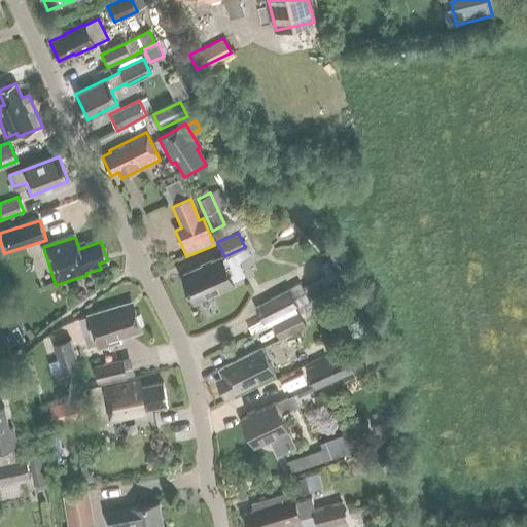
[(233,287),(220,259),(181,276),(192,305),(233,287)]
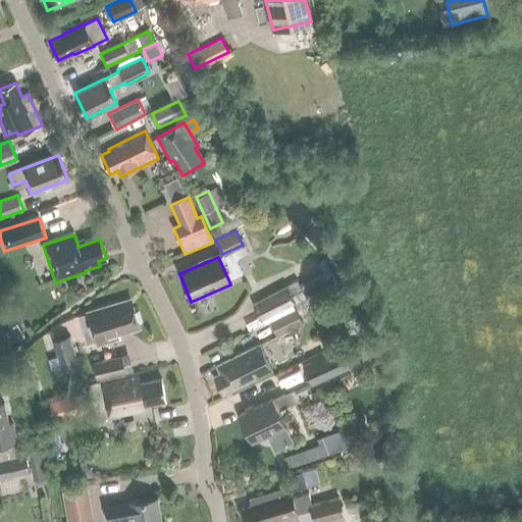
[(299,284),(306,297),(327,285),(320,273),(299,284)]
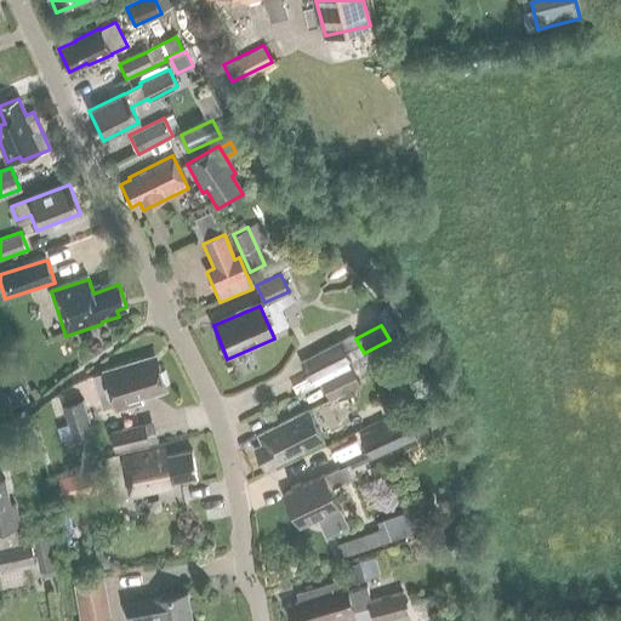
[(300,360),(311,382),(364,353),(355,339),(353,332),(300,360)]
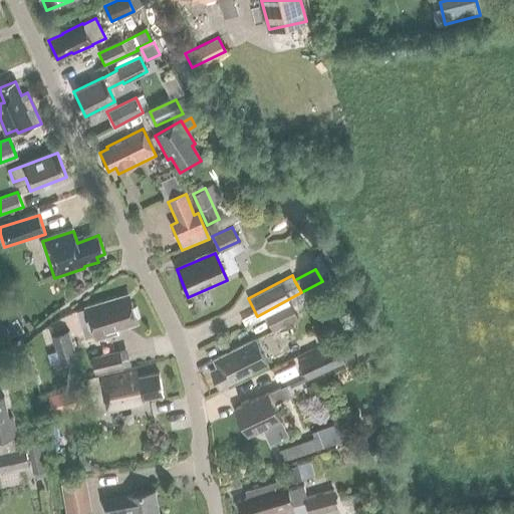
[(119,300),(85,311),(95,341),(117,334),(115,329),(137,323),(130,302),(121,305),(119,300)]
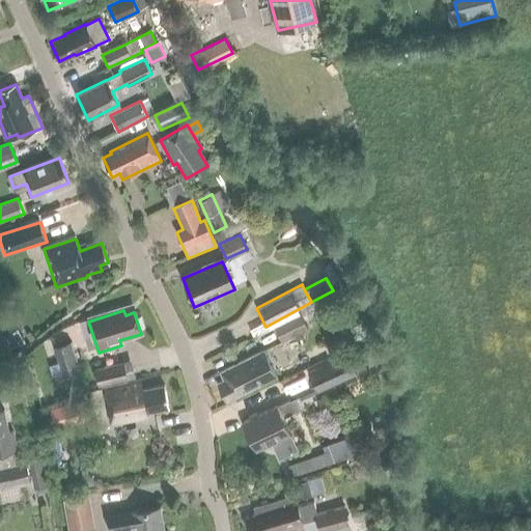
[(308,330),(300,314),(274,327),(282,342),(308,330)]
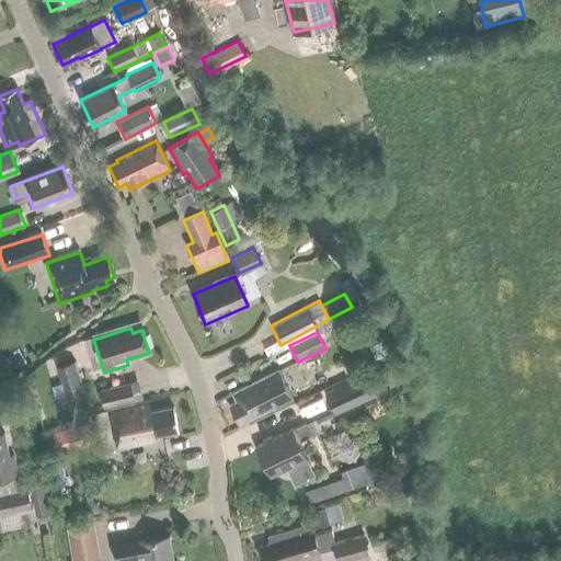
[(19,346),(6,355),(13,368),(26,361),(19,346)]
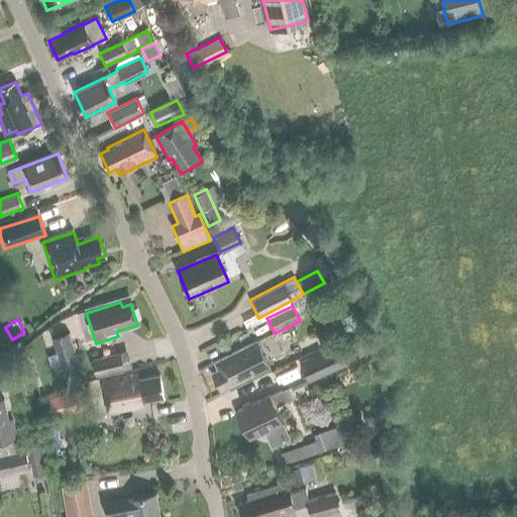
[(333,328),(317,336),(321,344),(336,337),(333,328)]
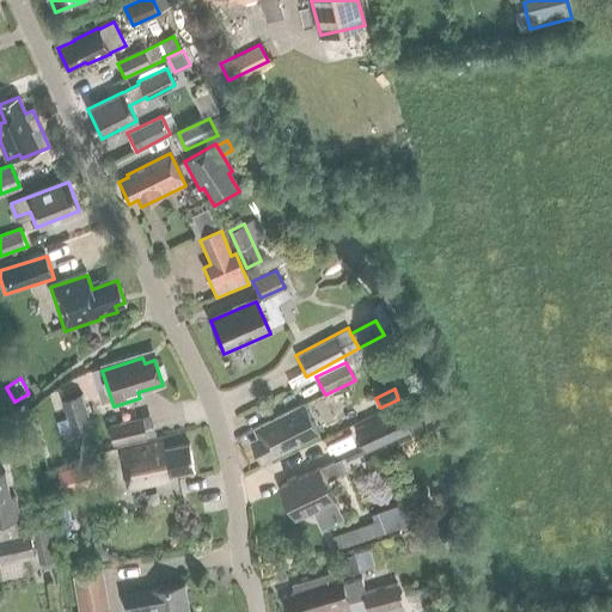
[(90,428),(80,397),(61,403),(66,418),(56,421),(61,436),(90,428)]
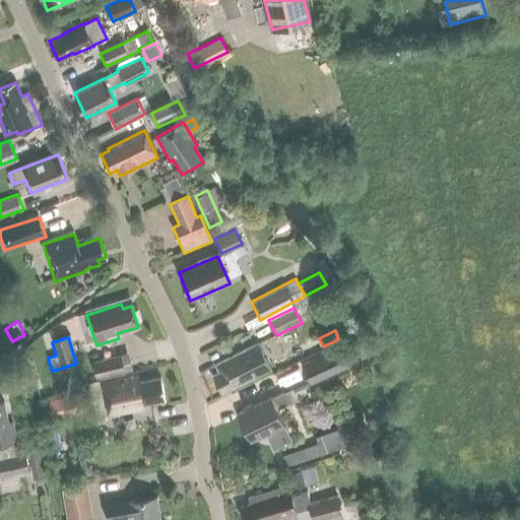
[(268,370),(256,344),(213,366),(216,373),(211,376),(220,394),(268,370)]
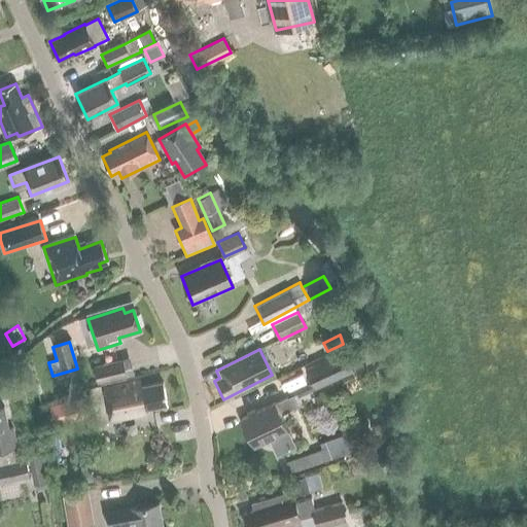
[(307,371),(316,388),(351,371),(342,353),(307,371)]
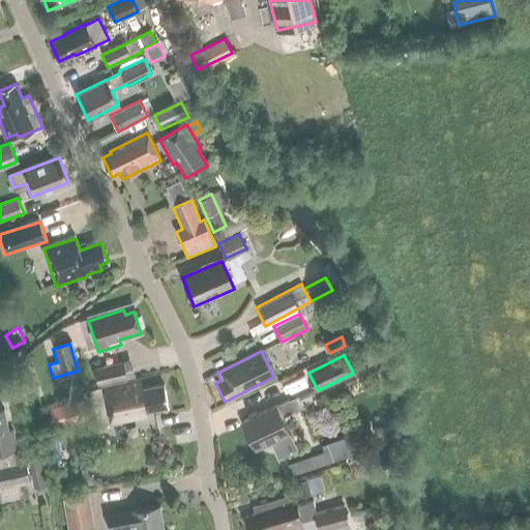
[(123,362),(94,370),(98,386),(127,378),(123,362)]
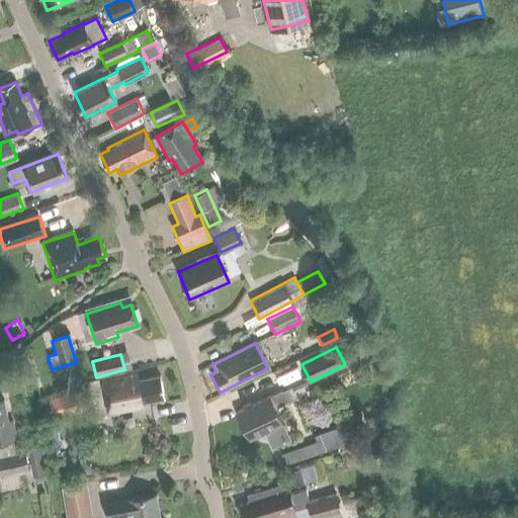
[(115,380),(103,382),(109,414),(144,407),(143,403),(165,399),(161,376),(139,380),(138,376),(115,380)]
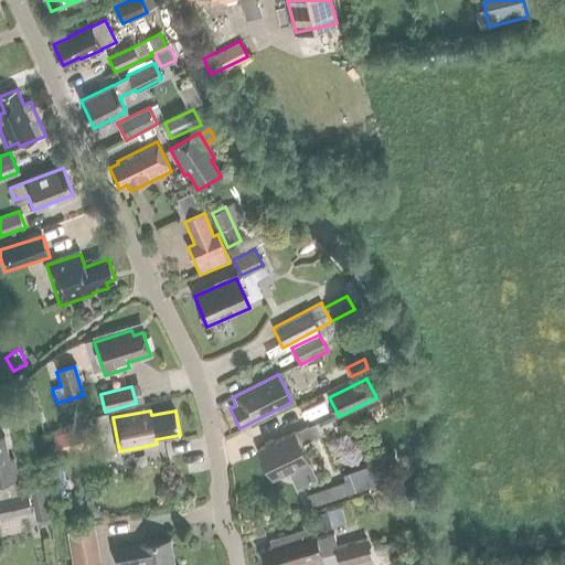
[(258,448),(274,479),(289,471),(297,487),(317,477),(301,444),(313,438),(308,426),(295,432),(258,448)]
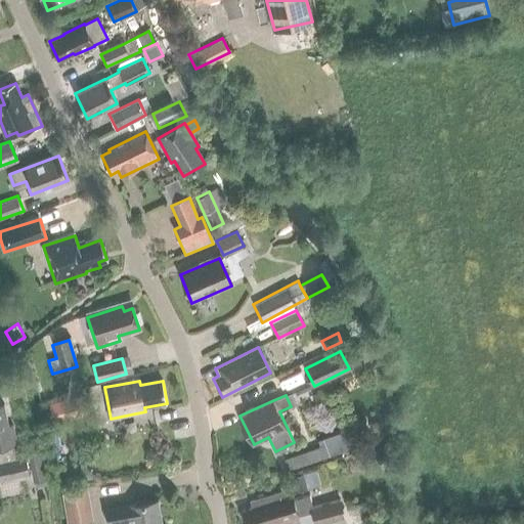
[(51,406),(55,423),(86,413),(82,398),(51,406)]
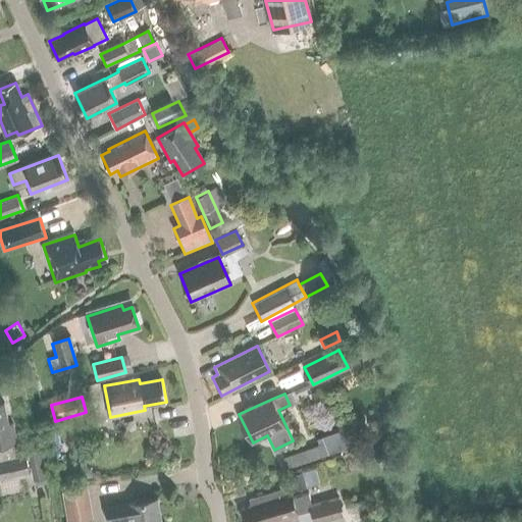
[(0,479),(28,473),(23,457),(14,459),(11,446),(14,445),(10,424),(6,425),(1,404),(0,404),(0,479)]
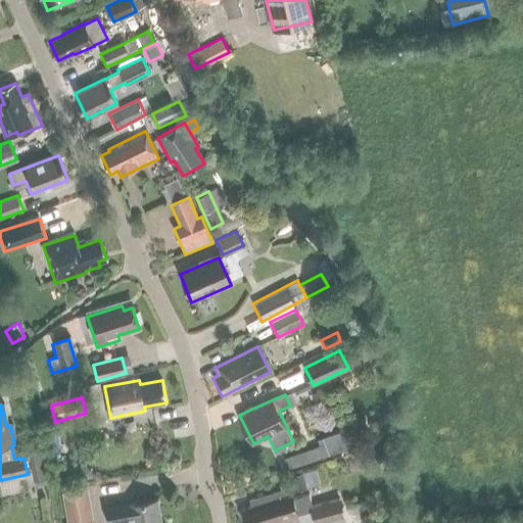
[(343,430),(323,437),(329,456),(349,448),(343,430)]
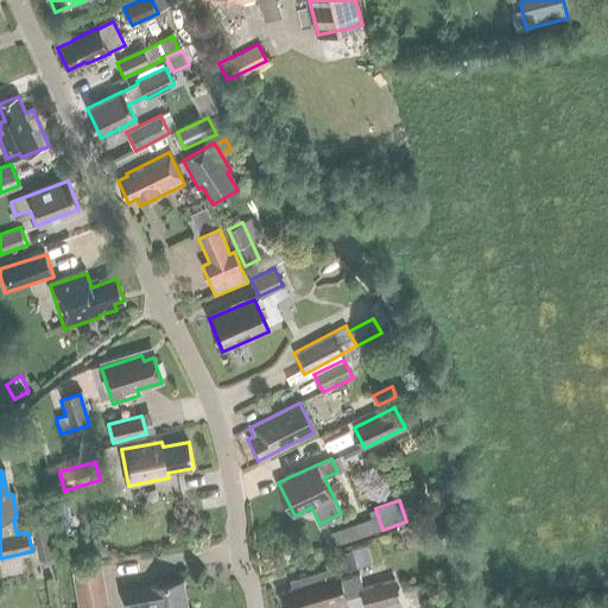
[(374,531),(369,518),(330,532),(335,545),(374,531)]
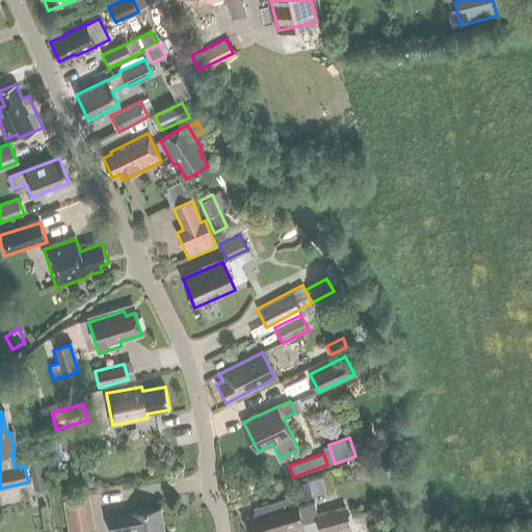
[(33,487),(47,485),(40,454),(27,457),(33,487)]
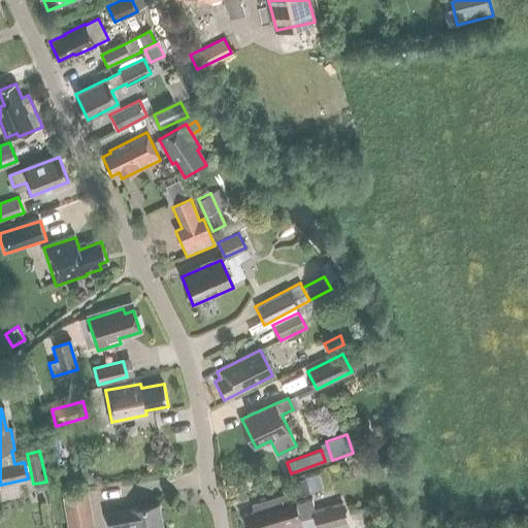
[(298,494),(306,492),(303,477),(295,480),(298,494)]
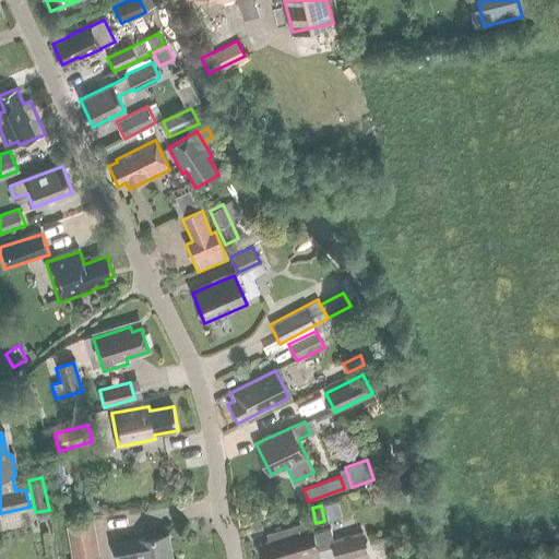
[(67,524),(72,558),(95,556),(91,521),(67,524)]
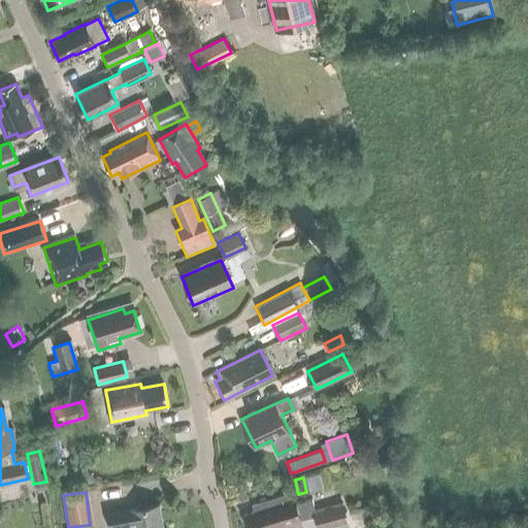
[(293,494),(253,505),(254,512),(244,515),(248,527),(264,527),(271,526),(271,527),(293,527),(302,525),(300,519),(316,515),(318,527),(320,527),(347,521),(342,503),(315,510),(311,498),(296,503),(293,494)]
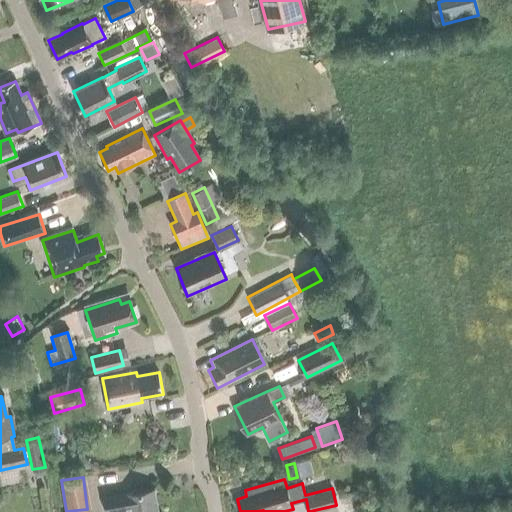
[(107,511),(157,511),(153,488),(127,493),(127,494),(105,498),(107,511)]
